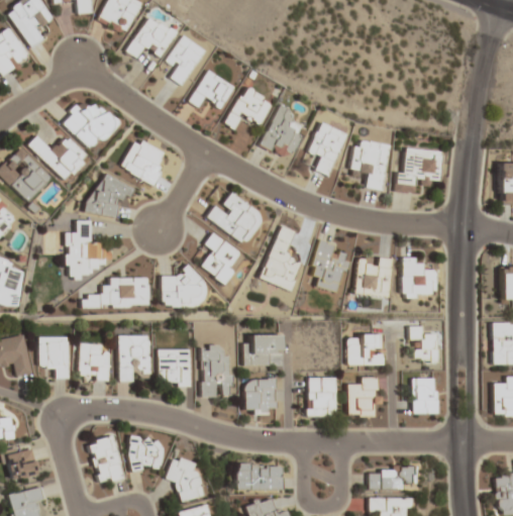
[(53,18),(39,0),(21,0),(5,11),(29,47),(40,39),(34,30),(53,18)]
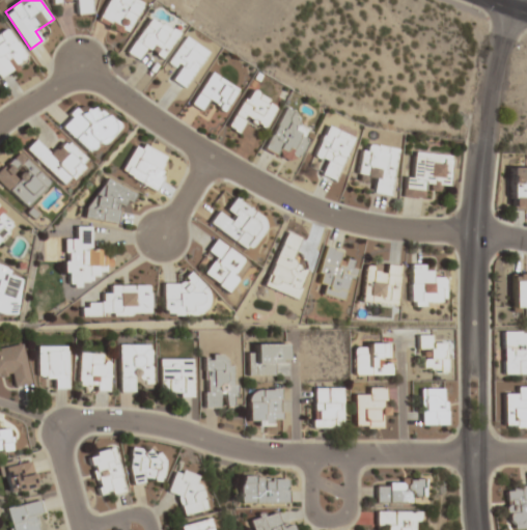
[(54,0),(55,3),(78,3),(79,14),(93,14),(92,0),(54,0)]
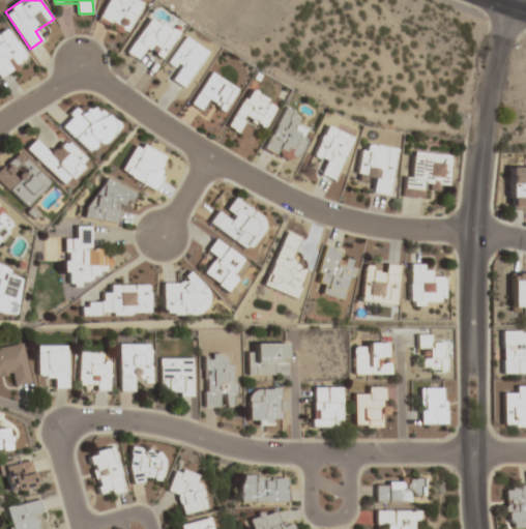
[(110,0),(99,22),(128,36),(145,2),(141,0),(110,0)]
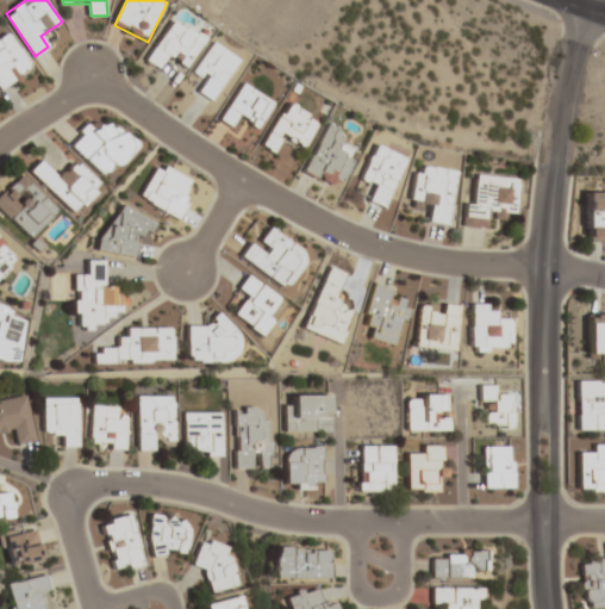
[(188,72),(209,37),(174,18),(149,62),(161,69),(167,58),(188,72)]
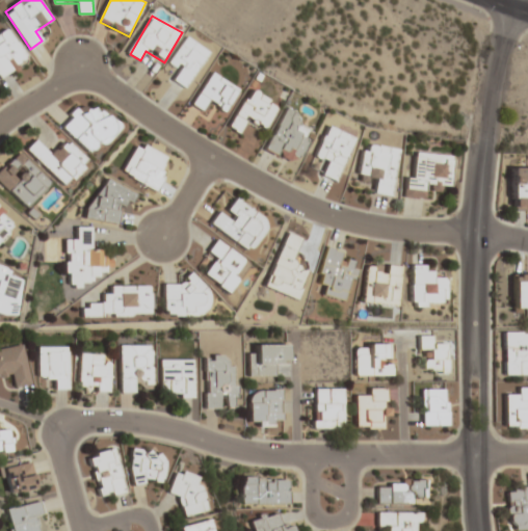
[(0,76),(1,79),(30,62),(6,21),(0,23),(0,30),(2,34),(0,34),(0,76)]
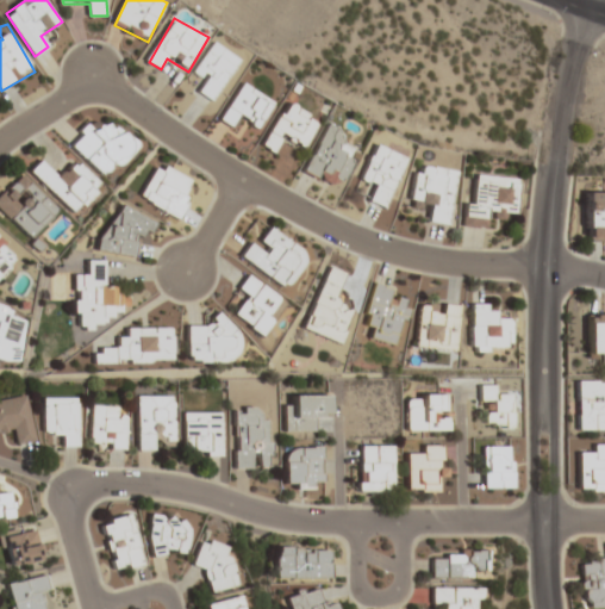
[(194,73),(205,80),(198,91),(216,101),(242,58),(214,42),(194,73)]
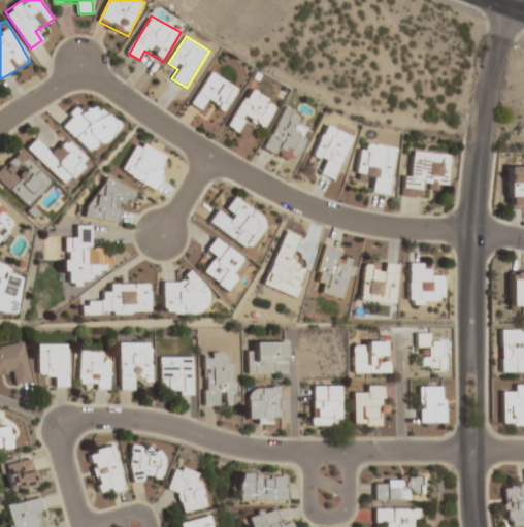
[(192,103),(202,109),(207,101),(226,112),(240,90),(211,71),(192,103)]
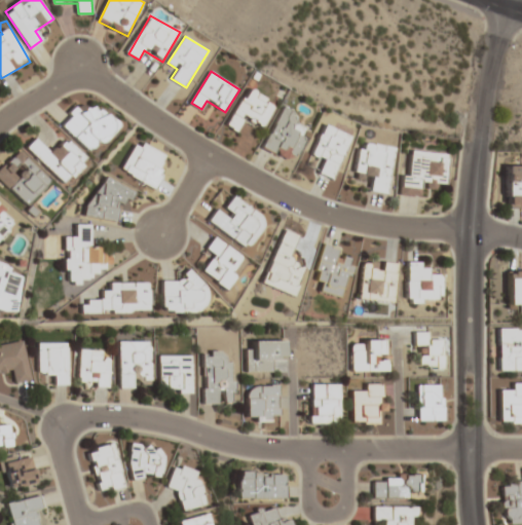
[(264,130),(278,103),(249,86),(228,125),(239,132),(246,120),(264,130)]
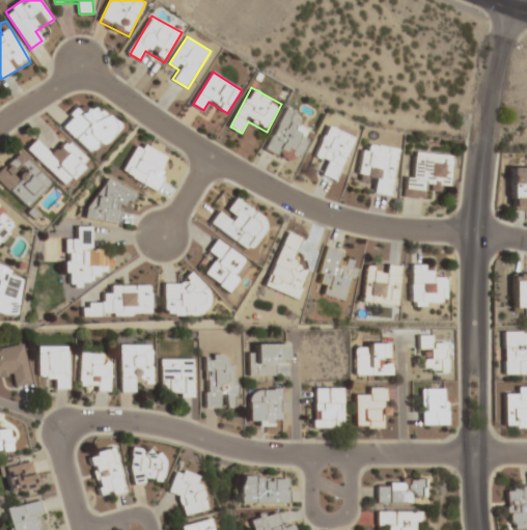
[(61,126),(93,156),(120,127),(98,104),(90,112),(82,104),(61,126)]
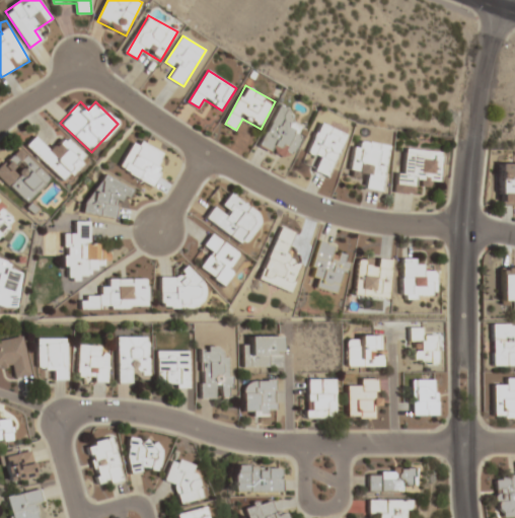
[(297,124),(301,113),(280,103),(263,148),(294,160),(306,127),(297,124)]
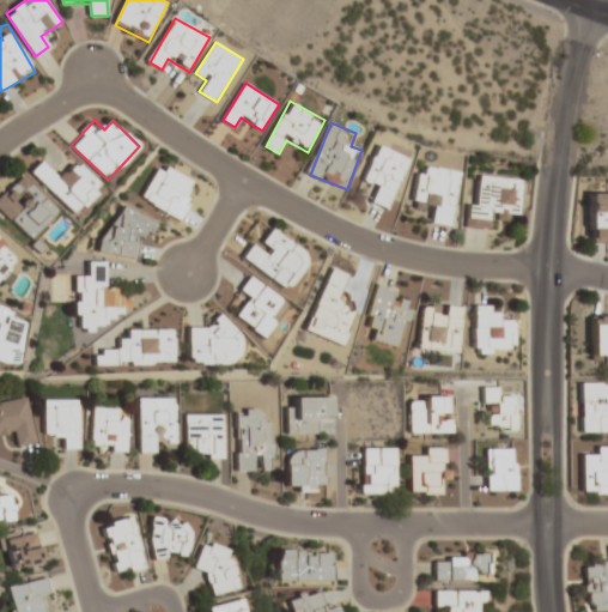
[(390,210),(413,158),(381,144),(365,181),(376,186),(370,200),(390,210)]
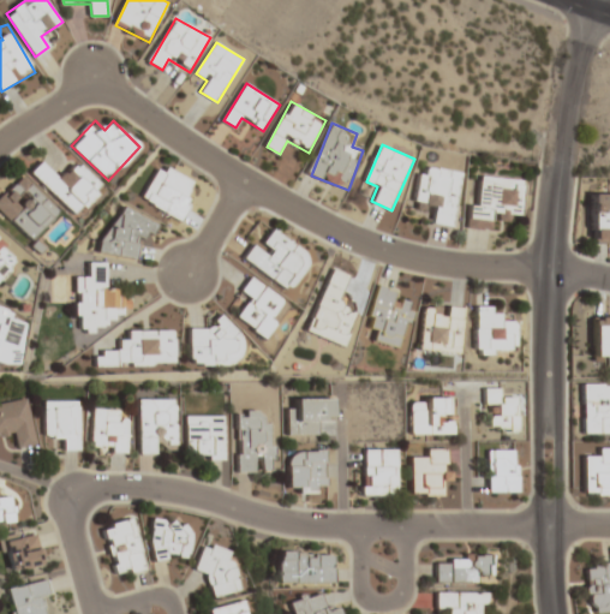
[(33,173),(77,216),(105,188),(78,162),(61,180),(43,162),(33,173)]
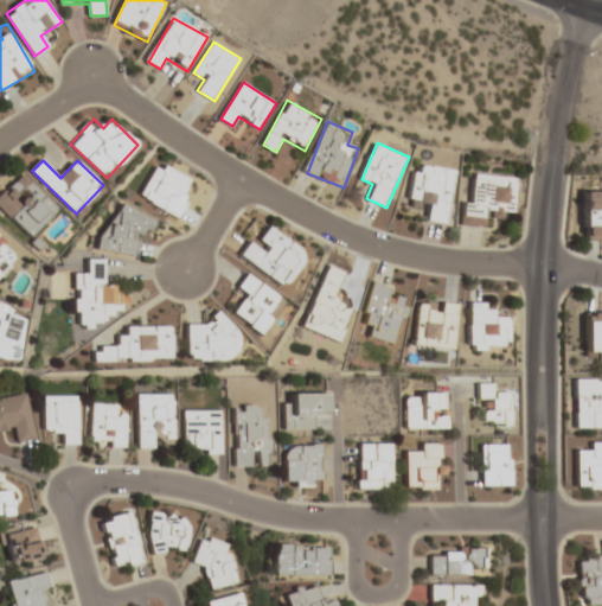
[(179,217),(198,182),(160,161),(141,197),(179,217)]
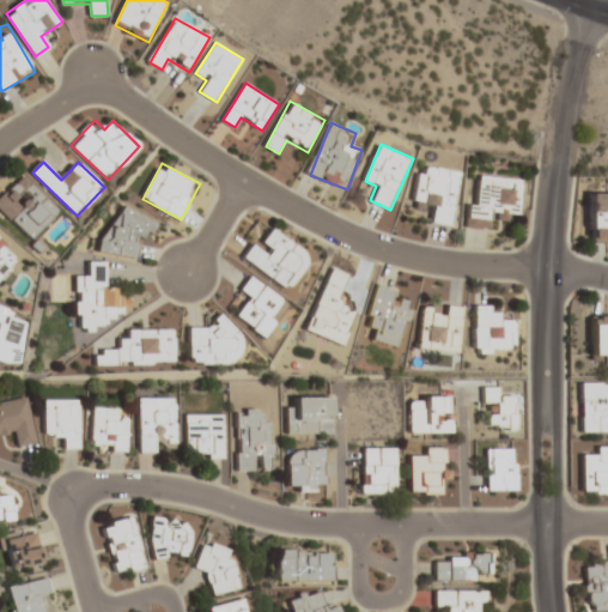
[(415,207),(433,211),(431,222),(454,226),(463,171),(423,164),(415,207)]
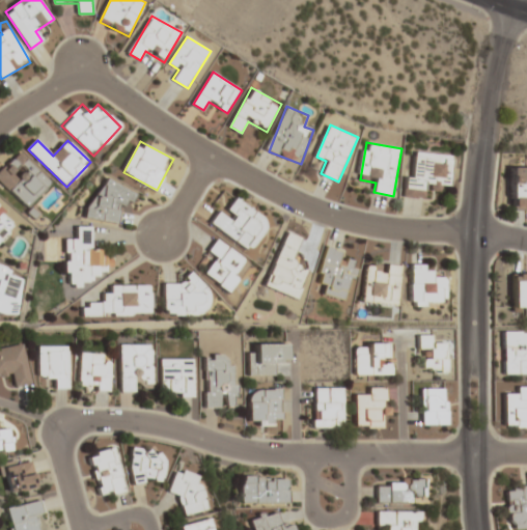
[(53,183),(21,150),(0,171),(0,179),(28,207),(53,183)]
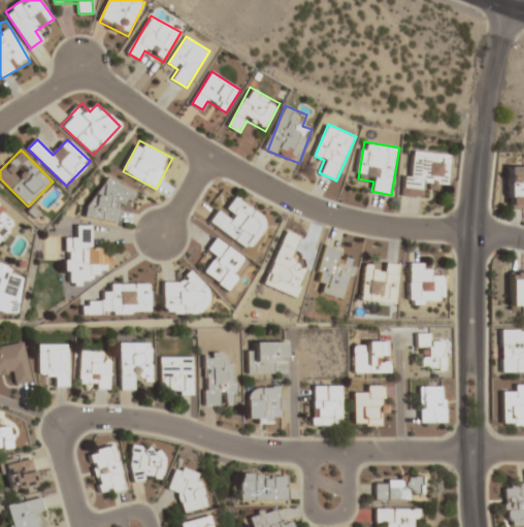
[(452,154),(415,152),(414,175),(404,174),(403,196),(425,197),(426,185),(450,187),(452,154)]
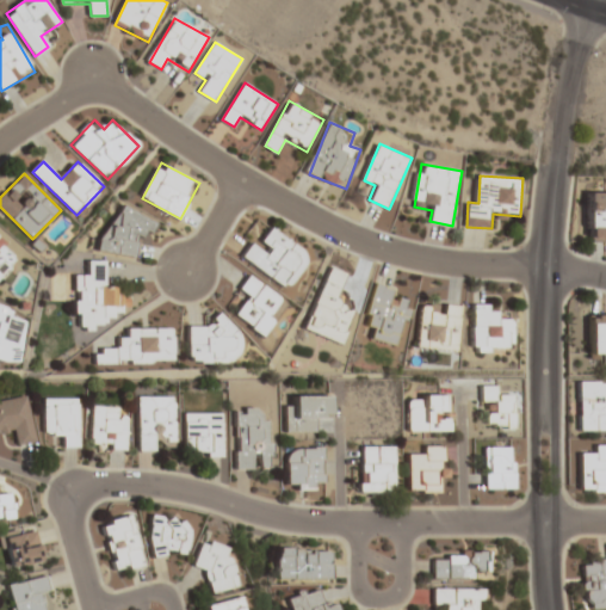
[(605,191),(589,192),(589,241),(605,241),(605,191)]
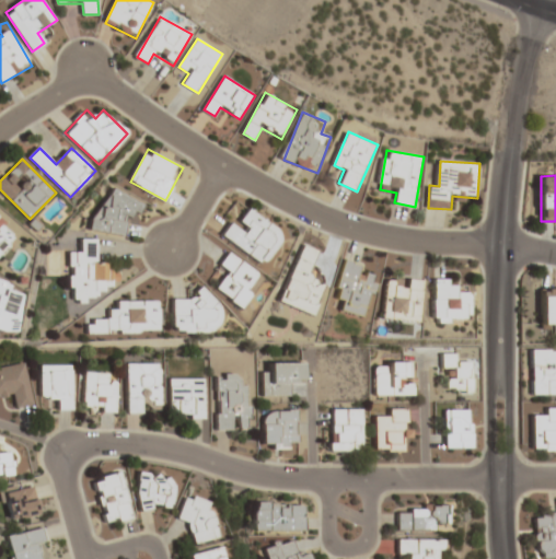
[(93,225),(124,241),(143,202),(113,186),(93,225)]
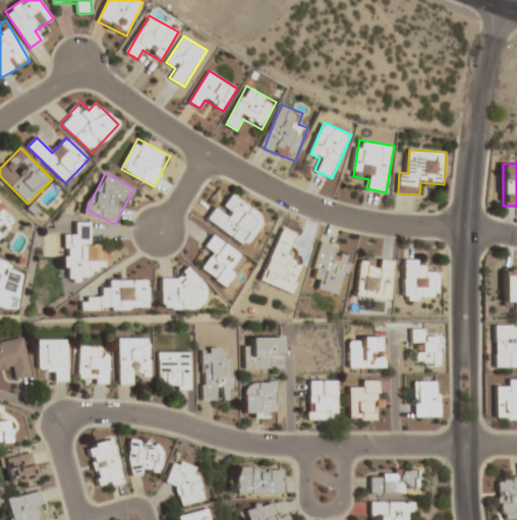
[(266,219),(230,192),(209,220),(245,246),(266,219)]
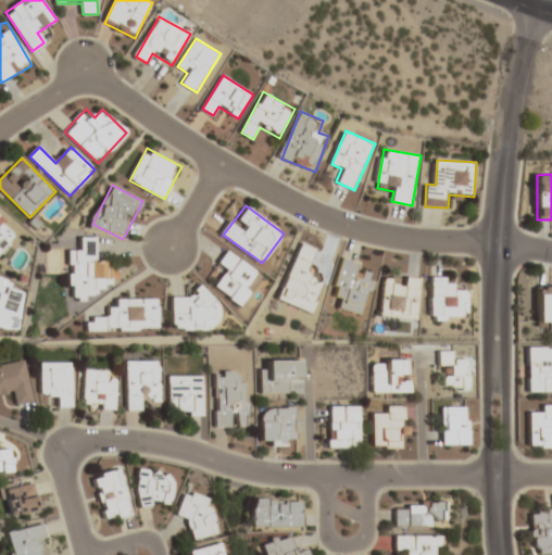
[(0,217),(0,254),(17,234),(0,217)]
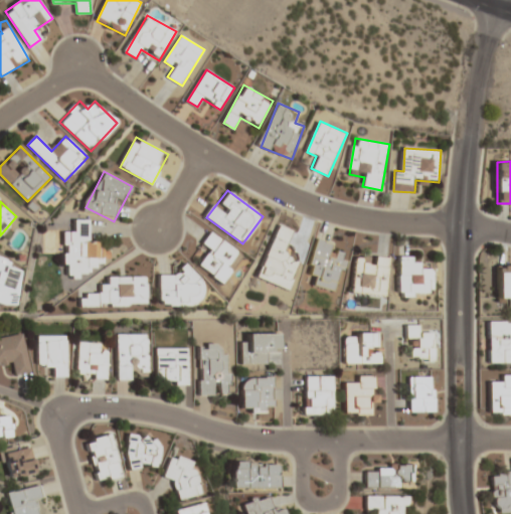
[(92,220),(75,219),(75,230),(66,230),(65,279),(82,279),(82,269),(103,270),(104,241),(92,241),(92,220)]
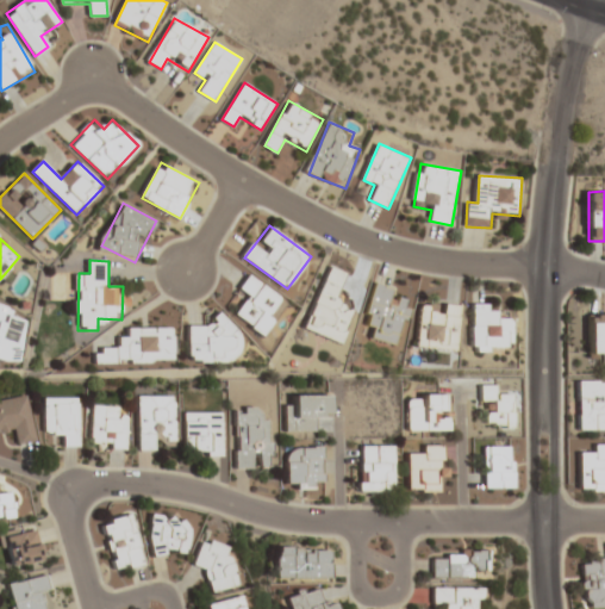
[(307,329),(343,343),(357,308),(338,302),(349,273),(331,266),(307,329)]
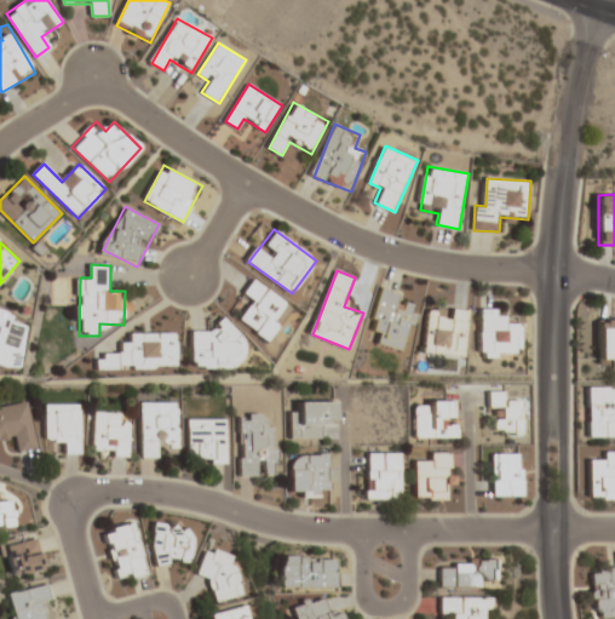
[(240,319),(266,340),(293,309),(257,279),(245,292),(254,301),(240,319)]
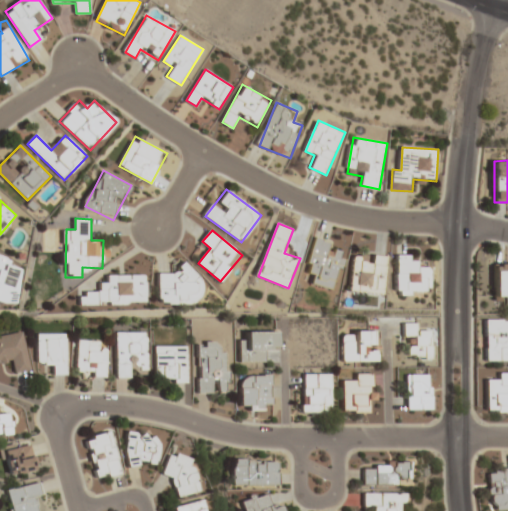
[(335,290),(347,246),(315,238),(306,272),(316,274),(313,285),(335,290)]
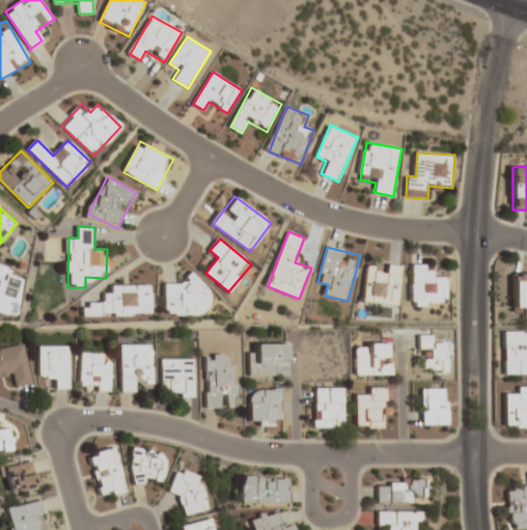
[(20,277),(0,274),(0,265),(1,259),(0,258),(0,312),(12,315),(20,277)]
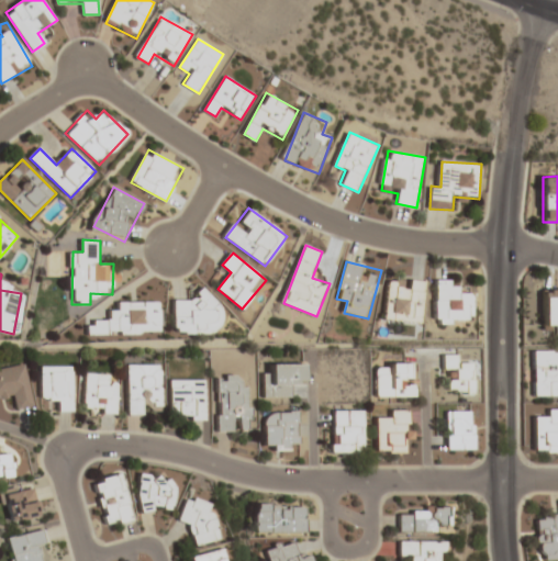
[(384,320),(423,323),(427,282),(389,278),(384,320)]
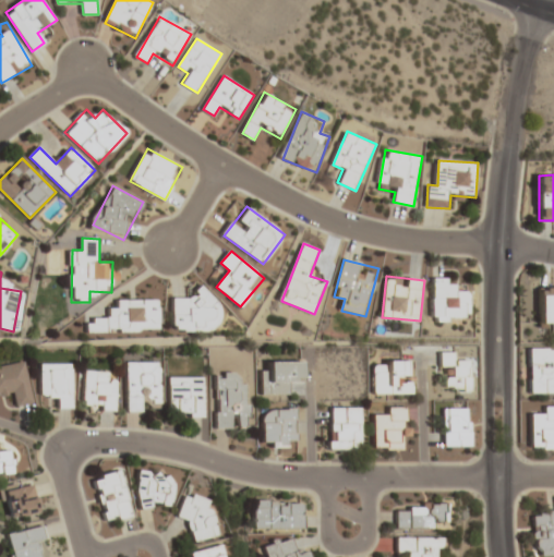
[(456,289),(456,278),(433,278),(433,321),(469,321),(469,289),(456,289)]
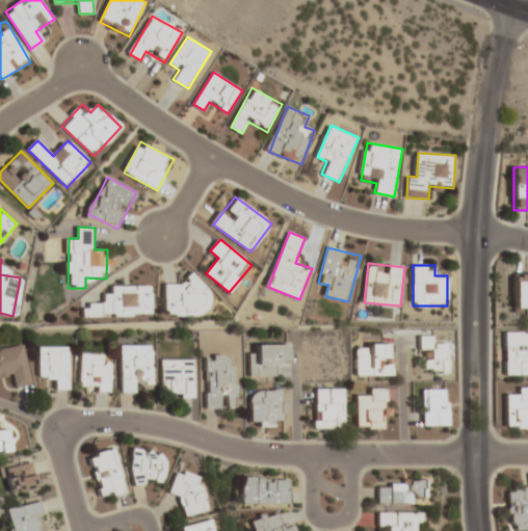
[(527,272),(515,273),(515,308),(527,308),(527,272)]
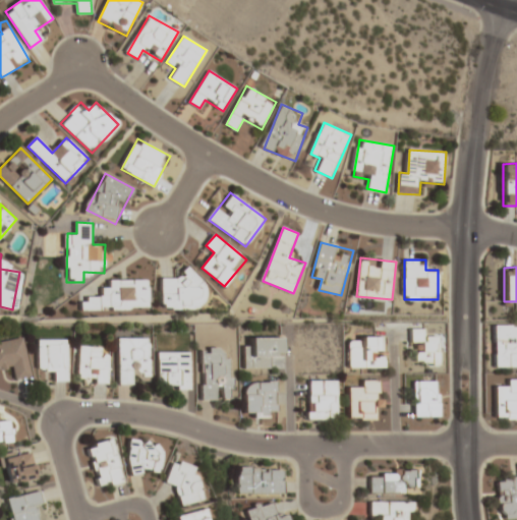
[(162,275),(162,308),(202,308),(202,275),(162,275)]
